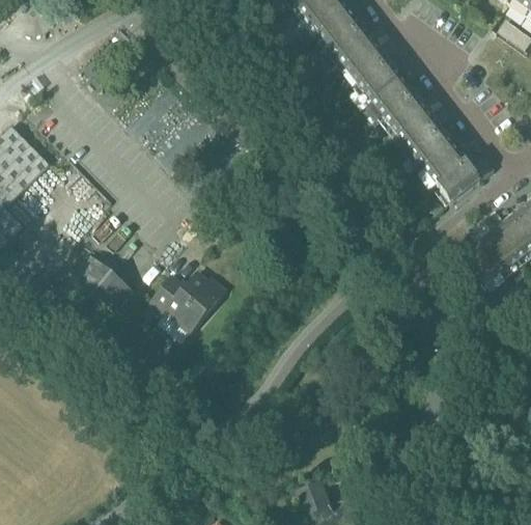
[(291,0),(318,35),(347,12),(340,2),(343,0),(291,0)]
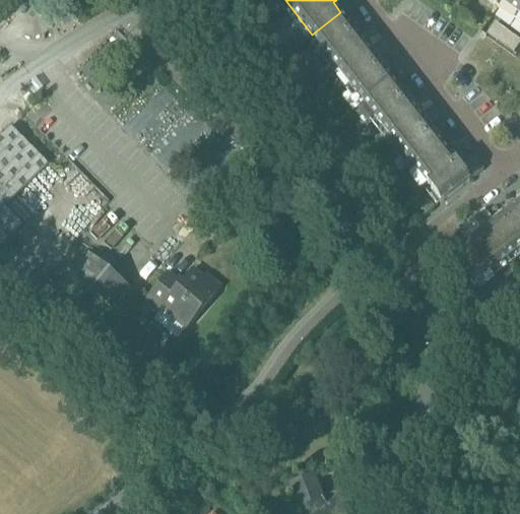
[(502,0),(519,12),(519,0),(502,0)]
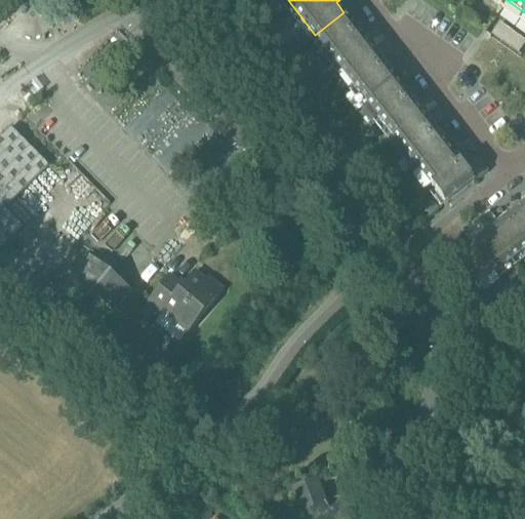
[(344,12),(315,35),(369,105),(398,82),(389,69),(392,67),(381,53),(374,44),(371,41),(364,32),(355,20),(352,22),(344,12)]
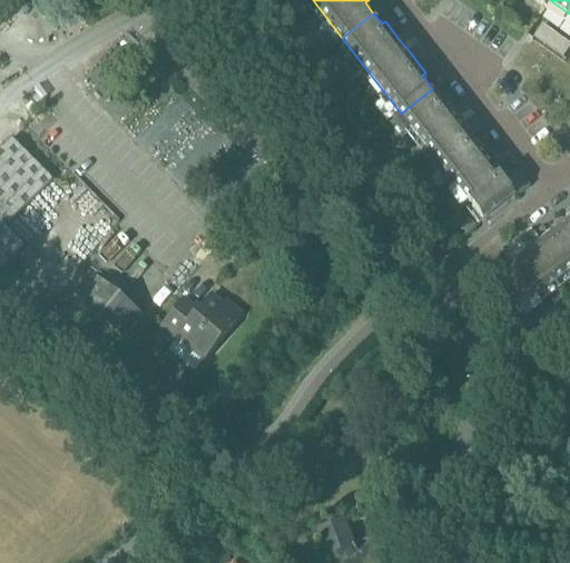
[(542,21),(533,33),(543,40),(552,28),(542,21)]
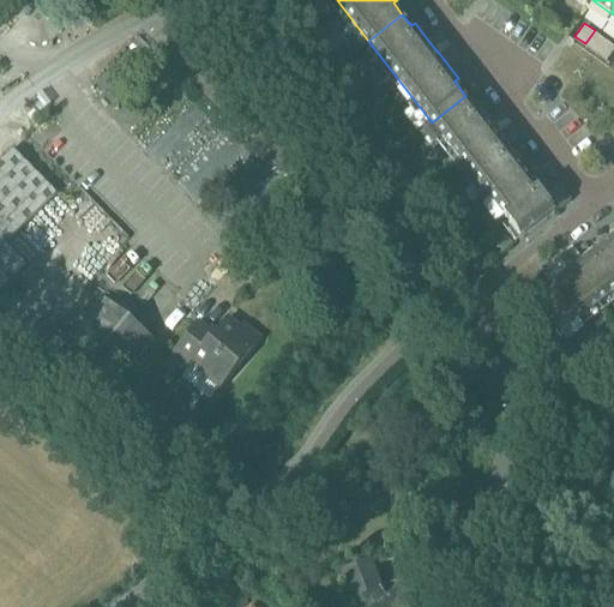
[(439,28),(426,37),(434,48),(447,38),(439,28)]
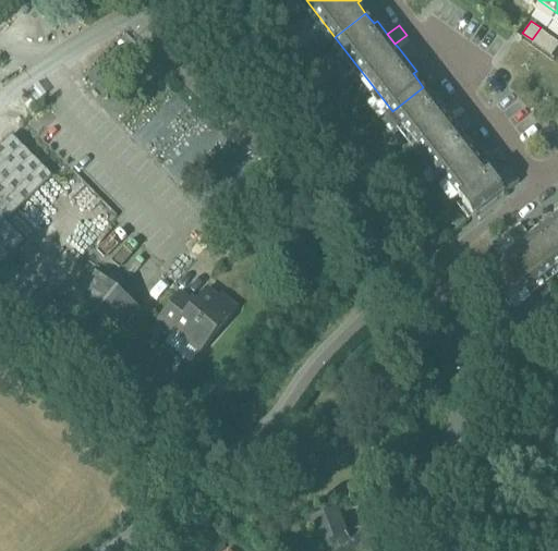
[(409,38),(398,47),(405,57),(410,53),(416,48),(409,38)]
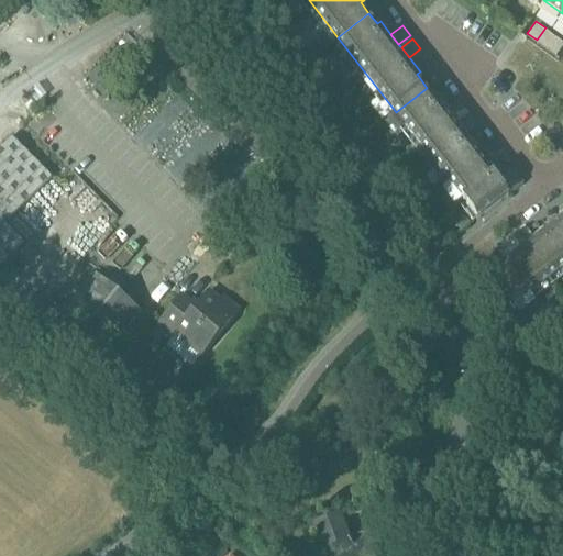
[(427,88),(396,112),(448,178),(479,154),(472,145),(475,142),(465,129),(456,119),(454,115),(446,106),(441,99),(438,101),(427,88)]
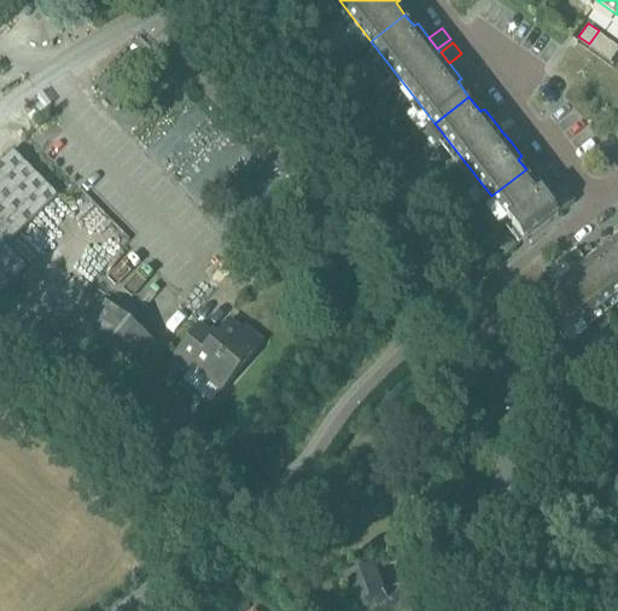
[(495,112),(490,116),(499,127),(511,117),(502,105),(495,112)]
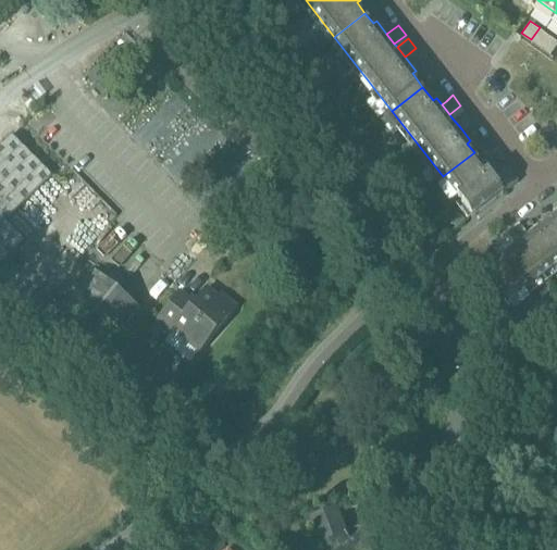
[(463,109),(452,117),(460,127),(463,124),(471,119),(463,109)]
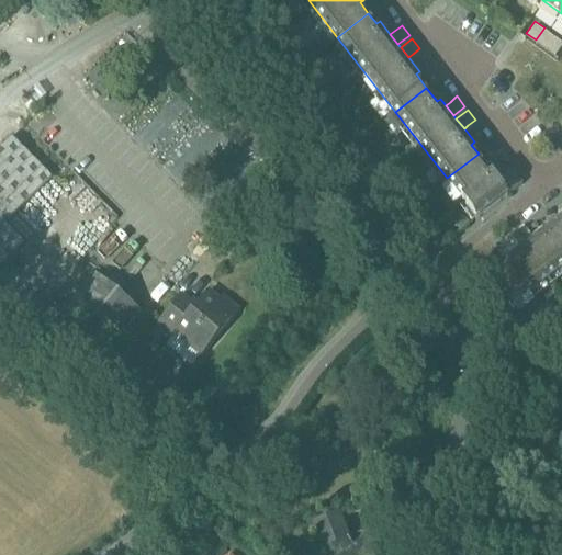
[(0,263),(25,240),(6,219),(52,173),(12,133),(0,145),(0,263)]
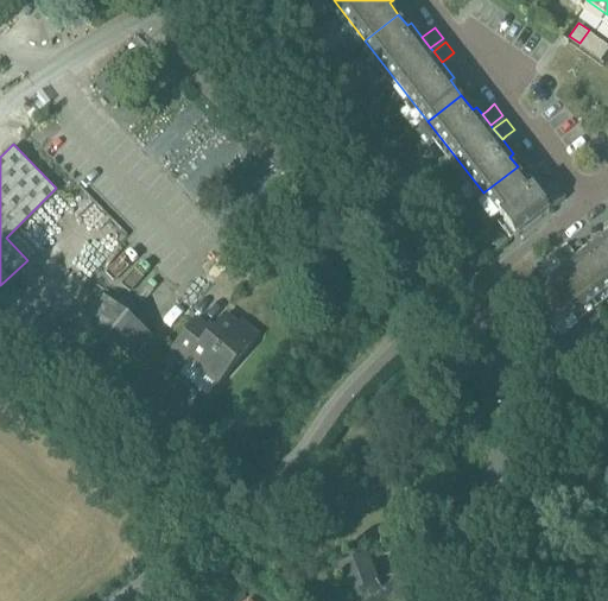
[(518,166),(483,193),(514,233),(549,207),(552,204),(549,200),(540,189),(537,184),(533,187),(519,169),(518,166)]
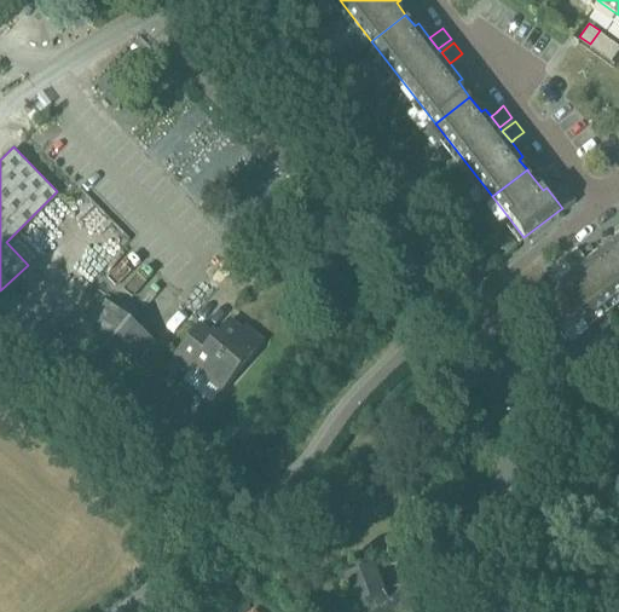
[(555,189),(550,192),(559,203),(571,194),(562,183),(555,189)]
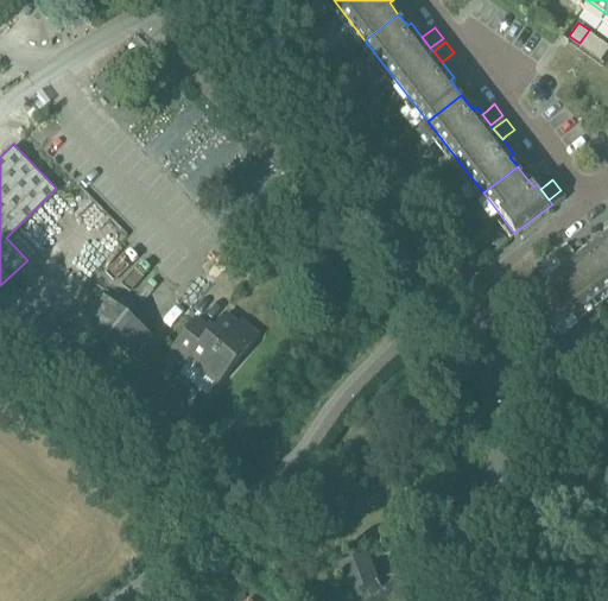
[(538,288),(526,297),(536,309),(530,314),(538,323),(543,318),(552,330),(607,286),(607,241),(603,236),(593,245),(590,241),(575,252),(564,260),(561,264),(550,272),(545,276),(536,283),(538,288)]
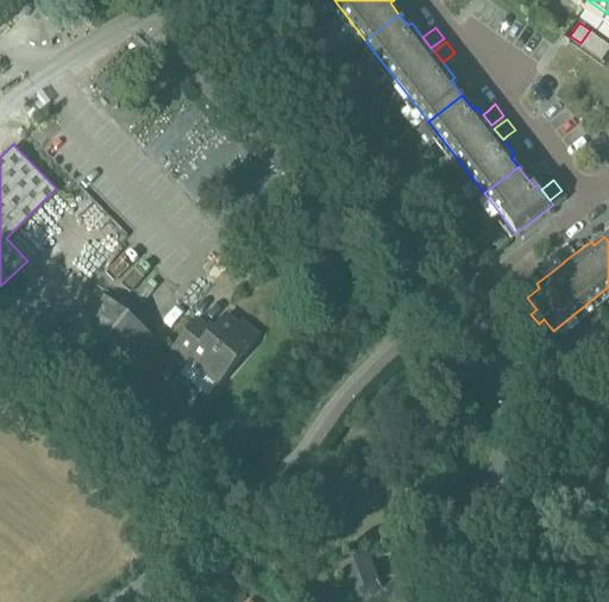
[(566,240),(556,249),(565,261),(576,252),(566,240)]
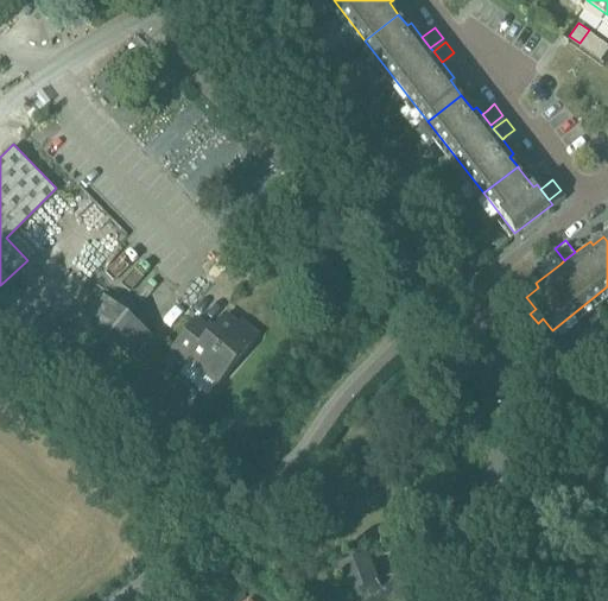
[(551,251),(540,260),(544,264),(550,272),(561,264),(551,251)]
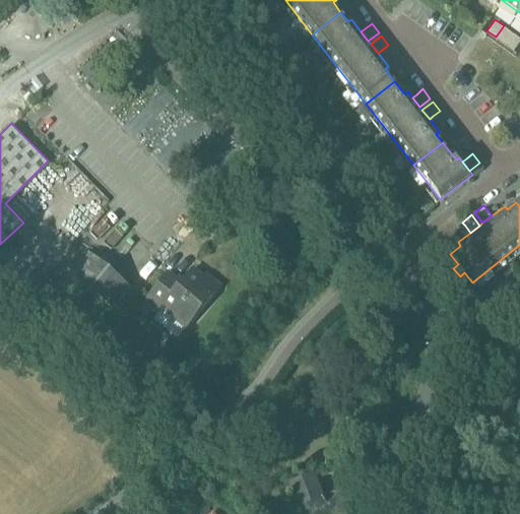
[(88,251),(62,282),(103,316),(129,284),(88,251)]
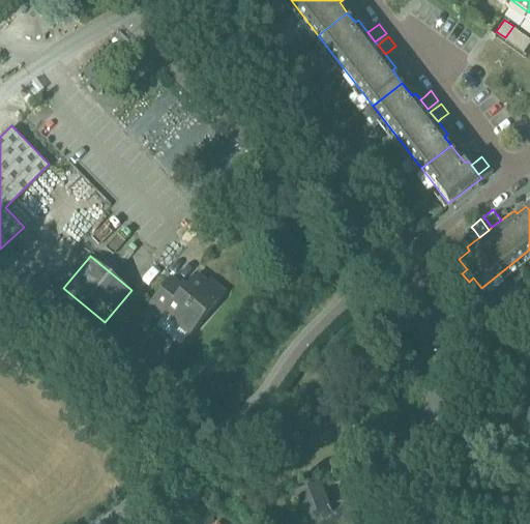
[(171,274),(149,300),(189,332),(223,292),(197,270),(184,285),(171,274)]
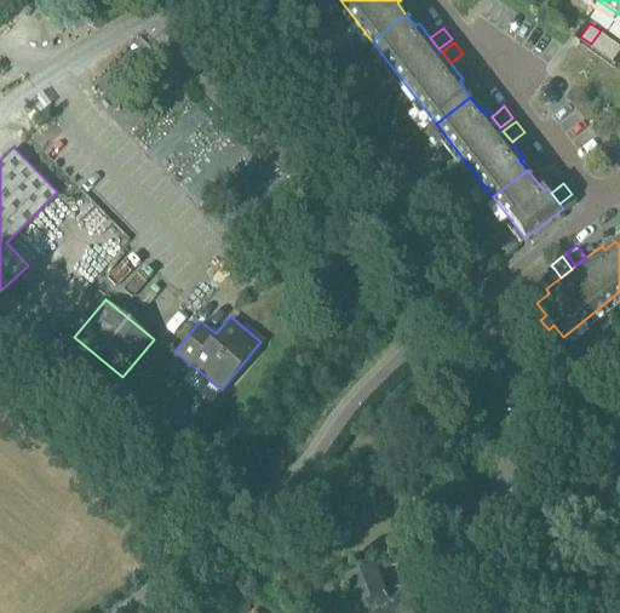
[(570,350),(563,356),(569,365),(577,359),(570,350)]
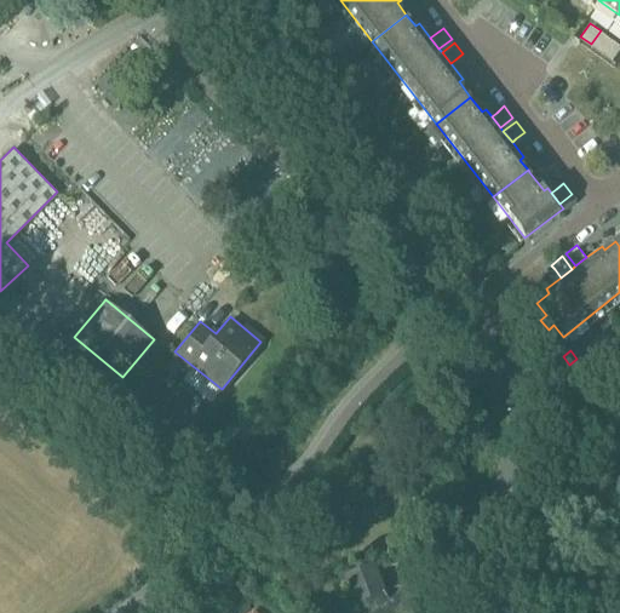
[(131,391),(121,404),(132,413),(142,401),(131,391)]
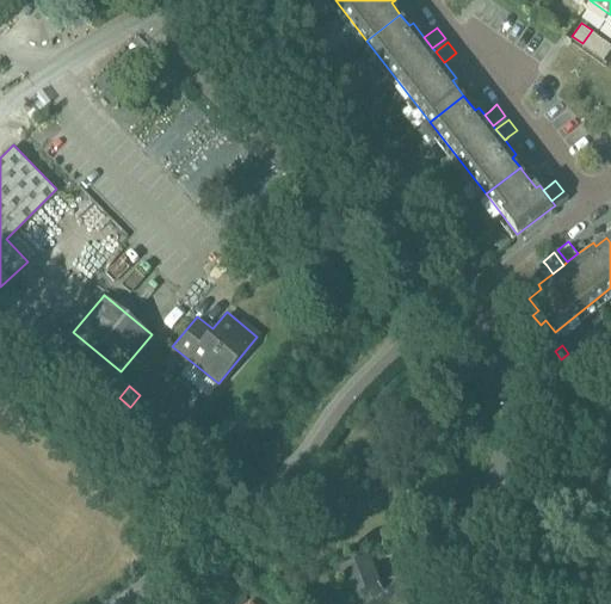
[(383,591),(375,580),(377,580),(368,553),(340,562),(350,589),(363,584),(372,598),(364,603),(417,603),(401,579),(383,591)]
